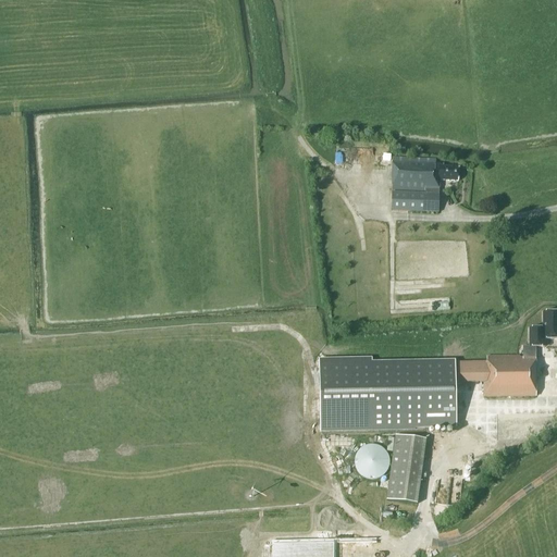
[(436,160),(393,158),(392,190),(424,192),(424,194),(392,193),(391,211),(438,213),(438,192),(440,192),(441,181),(459,181),(460,168),(444,166),(444,164),(436,164),(436,160)]
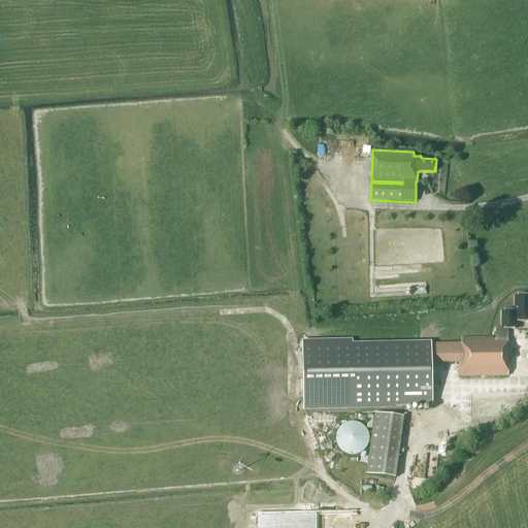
[(495,329),(495,338),(505,338),(507,338),(507,329),(516,329),(516,322),(527,322),(527,296),(515,296),(515,311),(501,311),(501,329),(495,329)]
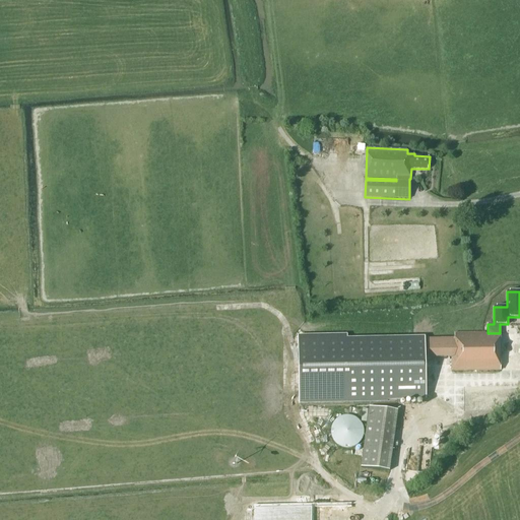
[(454,343),(443,343),(443,358),(451,358),(451,371),(501,371),(500,334),(498,334),(498,333),(488,333),(454,333),(454,343)]
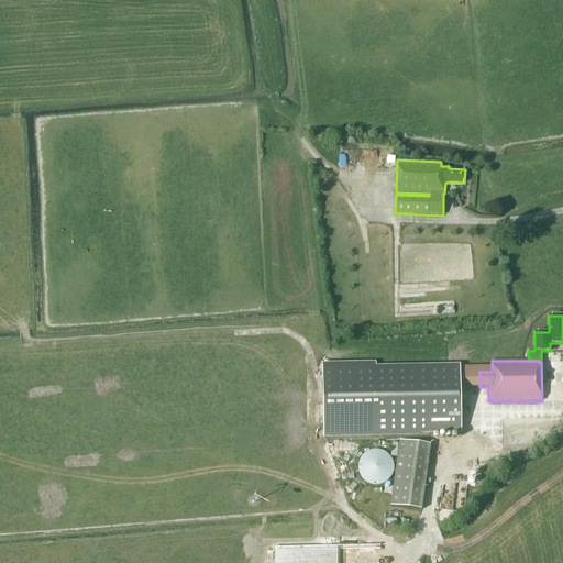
[(322,364),(324,439),(419,435),(419,434),(462,433),(460,364),(376,366),(376,362),(322,364)]
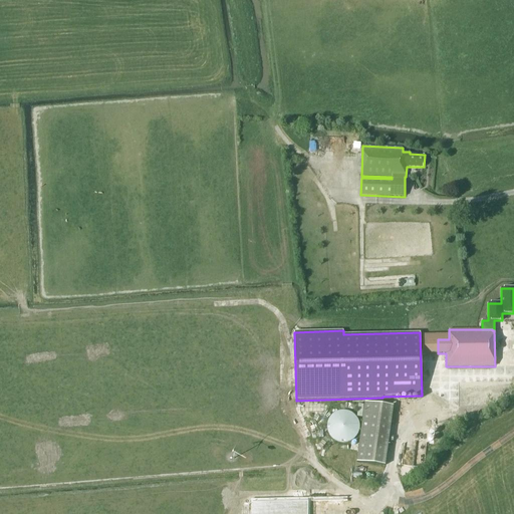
[(393,407),(364,402),(355,462),(384,466),(393,407)]
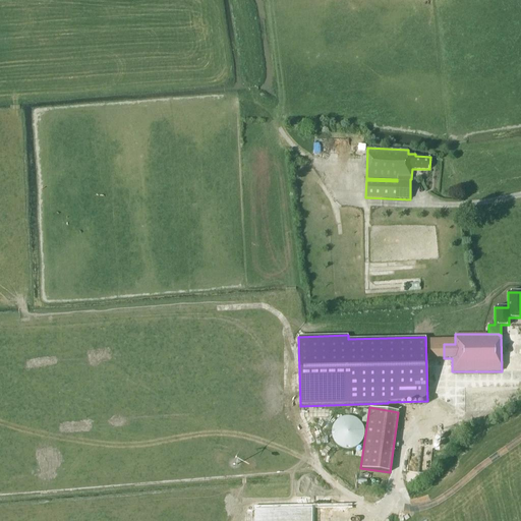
[(353,417),(349,416),(345,416),(341,417),(338,420),(335,422),(333,426),(332,430),(332,435),(333,439),(334,443),(337,446),(341,448),(344,449),(349,449),(353,449),(356,447),(359,444),(362,441),(363,437),(364,432),(364,428),(362,425),(360,421),(357,419),(353,417)]
